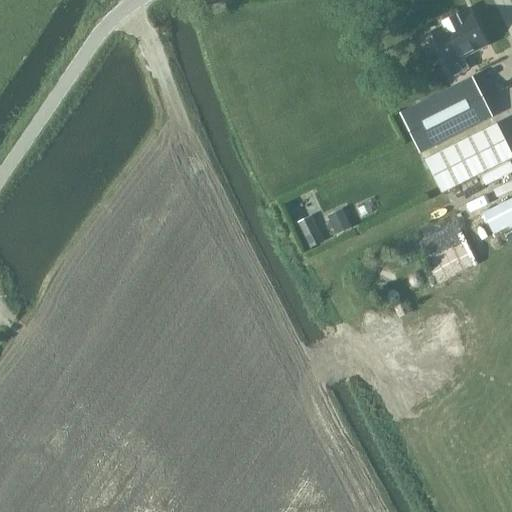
[(444,27),(432,34),(453,76),(467,69),(462,59),(487,46),(471,14),(458,21),(456,16),(442,23),(444,27)]
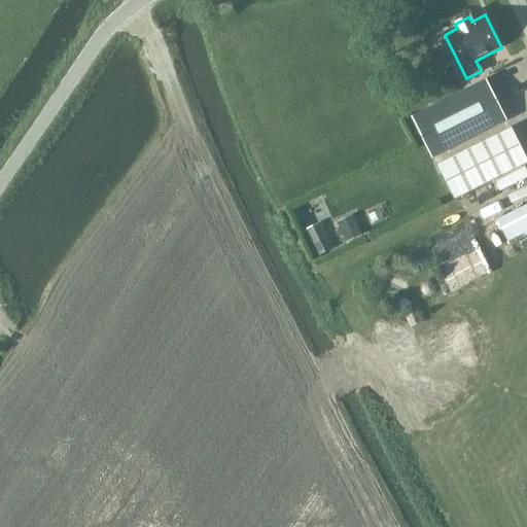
[(412,115),(411,115),(432,160),(436,157),(459,146),(508,123),(487,78),(412,115)]
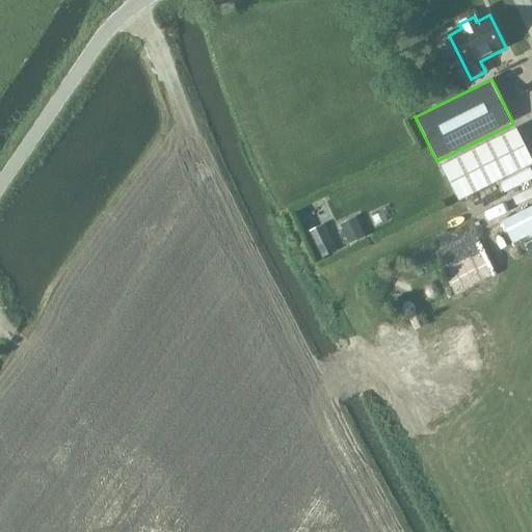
[(531,168),(530,164),(498,180),(503,192),(531,178),(531,168)]
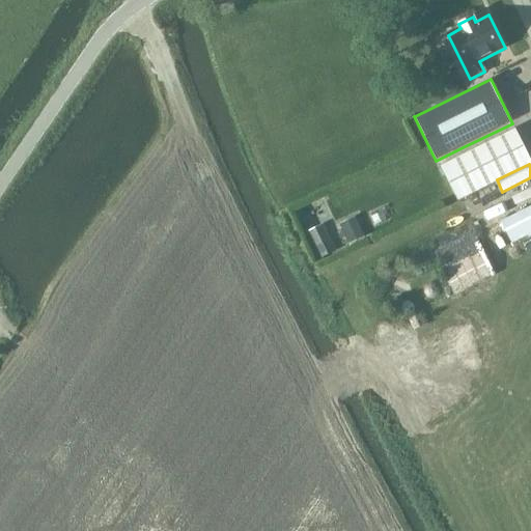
[(530,191),(496,204),(500,216),(530,204),(530,191)]
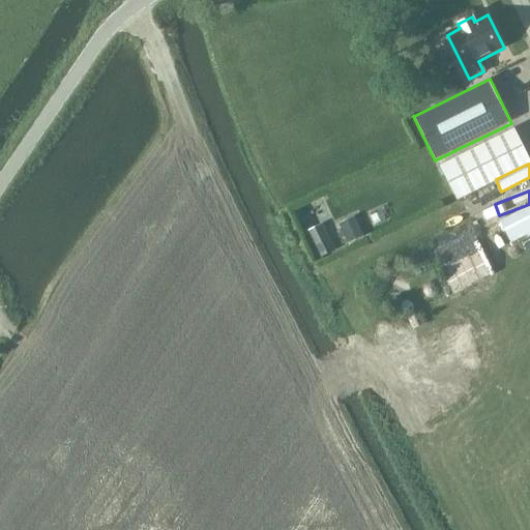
[(323,196),(294,205),(300,224),(329,214),(323,196)]
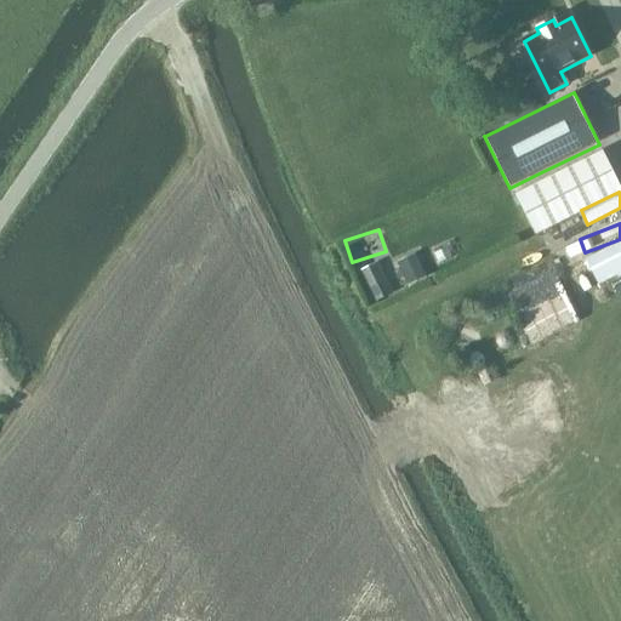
[(620,265),(620,248),(591,262),(598,277),(620,265)]
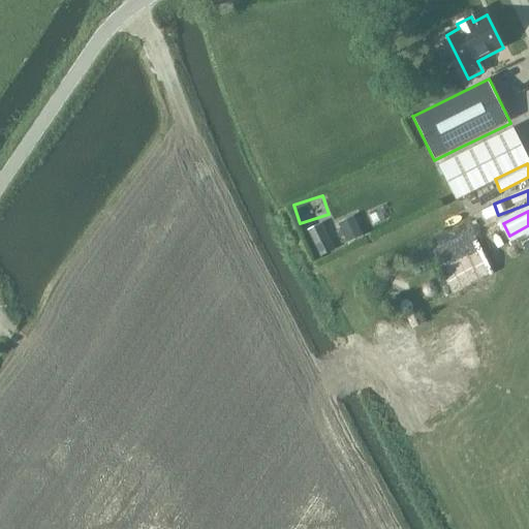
[(340,222),(349,242),(366,235),(356,214),(340,222)]
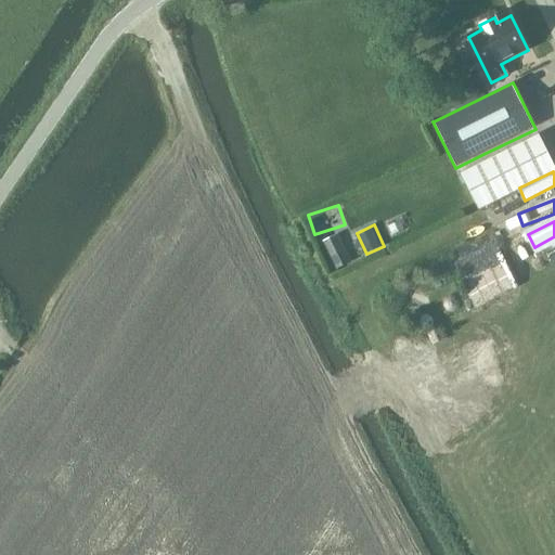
[(321,242),(335,269),(352,260),(338,233),(321,242)]
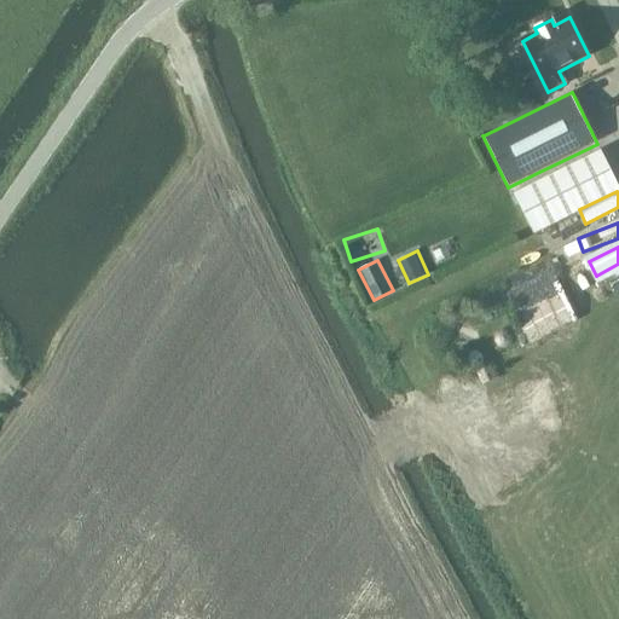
[(514,307),(531,343),(577,322),(560,287),(514,307)]
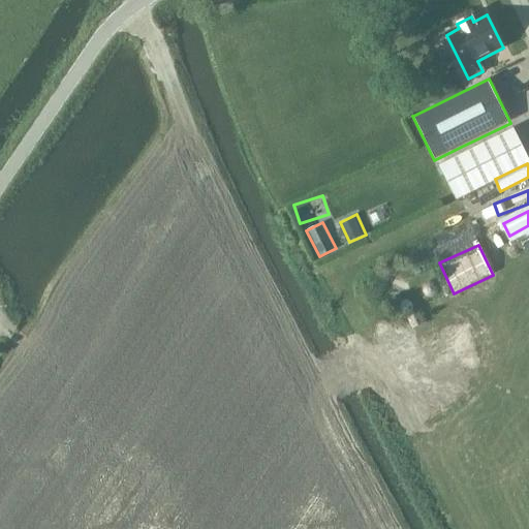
[(411,342),(437,399),(462,387),(436,331),(411,342)]
